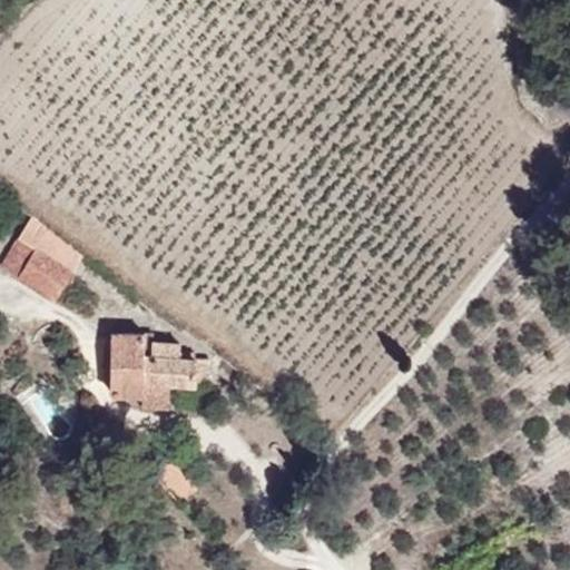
[(64,243),(31,219),(2,268),(33,284),(64,243)]
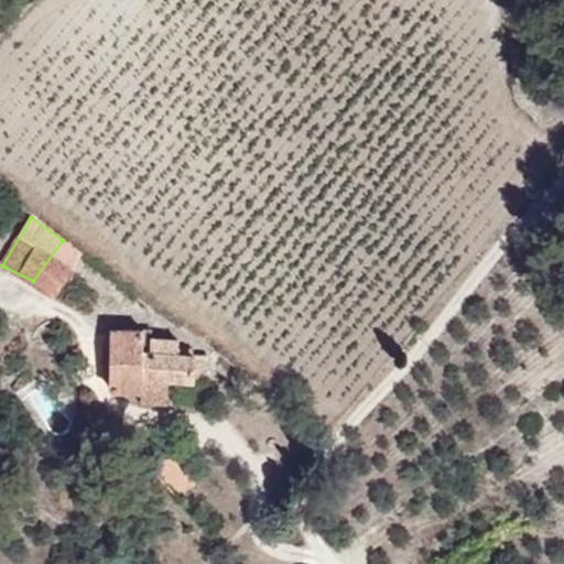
[(141,332),(108,331),(105,392),(140,398),(141,380),(141,353),(141,332)]
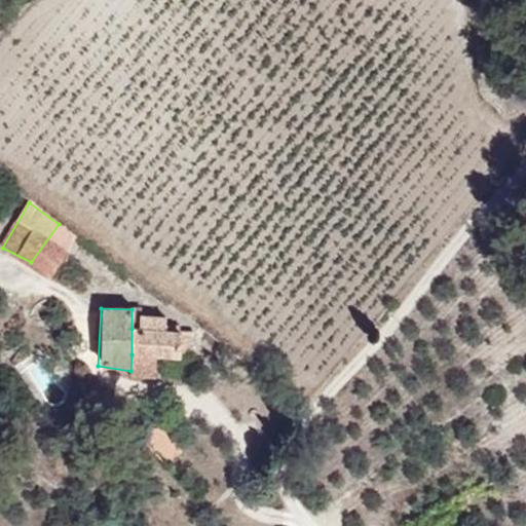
[(165,317),(137,314),(137,330),(166,336),(165,317)]
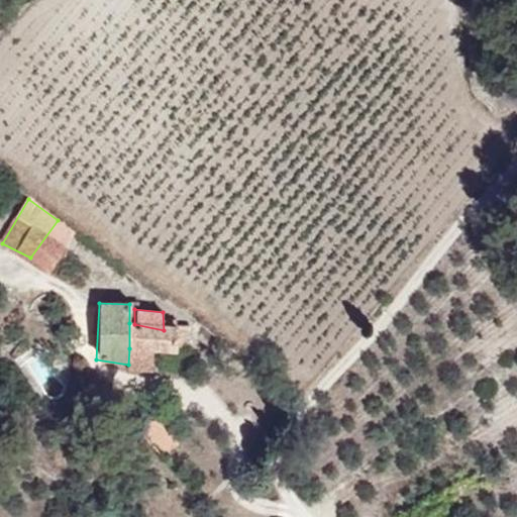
[(164,330),(129,323),(129,348),(154,350),(174,353),(175,343),(176,330),(164,330)]
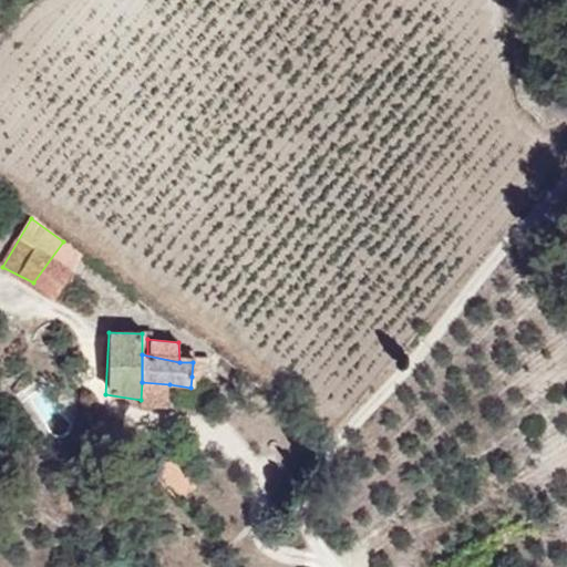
[(193,362),(192,377),(210,380),(209,358),(193,354),(193,362)]
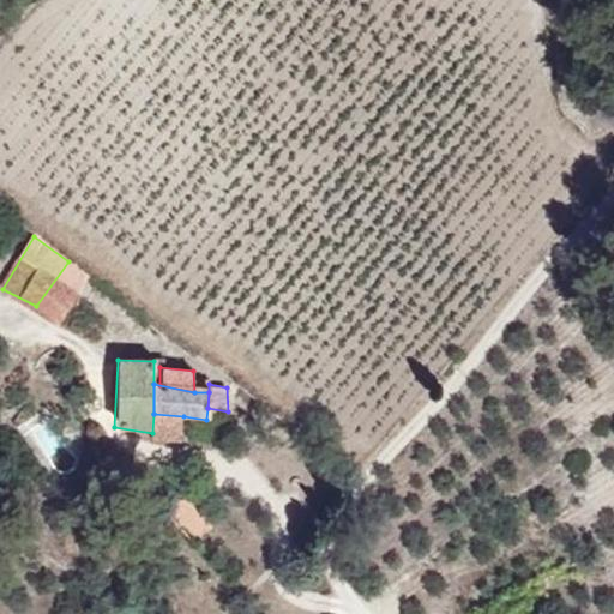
[(152,433),(152,441),(180,444),(184,416),(154,414),(152,433)]
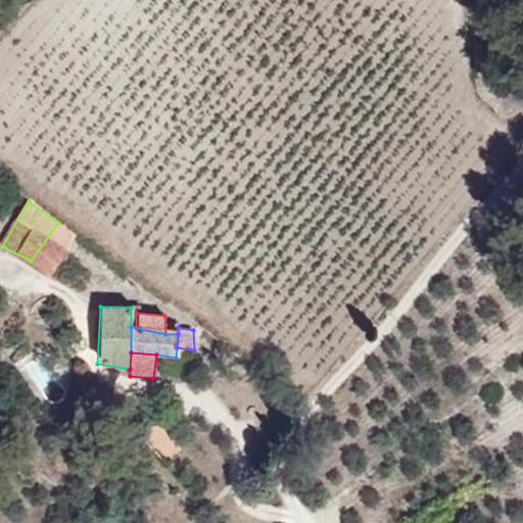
[(176,446),(154,423),(140,433),(164,460),(176,446)]
